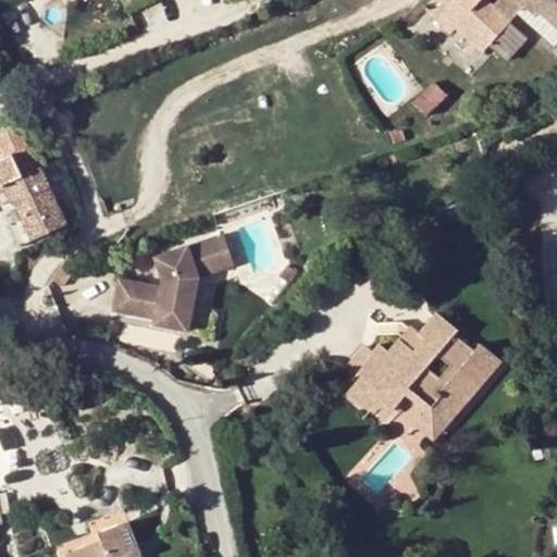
[(556,44),(556,0),(494,0),(490,5),(484,0),(444,0),(436,9),(457,27),(483,51),(489,45),(511,21),(519,12),(556,46),(556,44)]
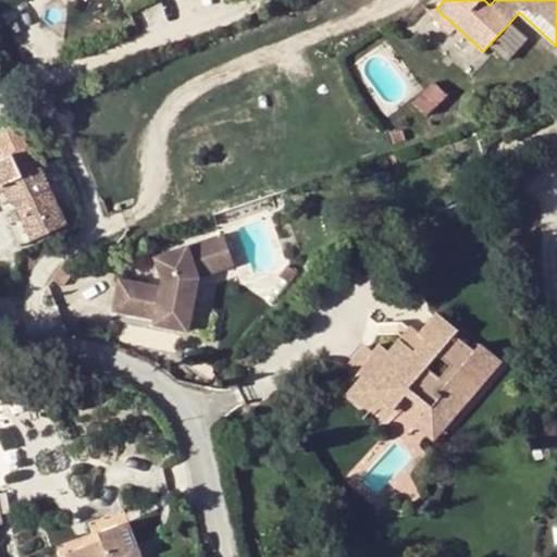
[(457,27),(436,9),(430,16),(450,35),(457,27)]
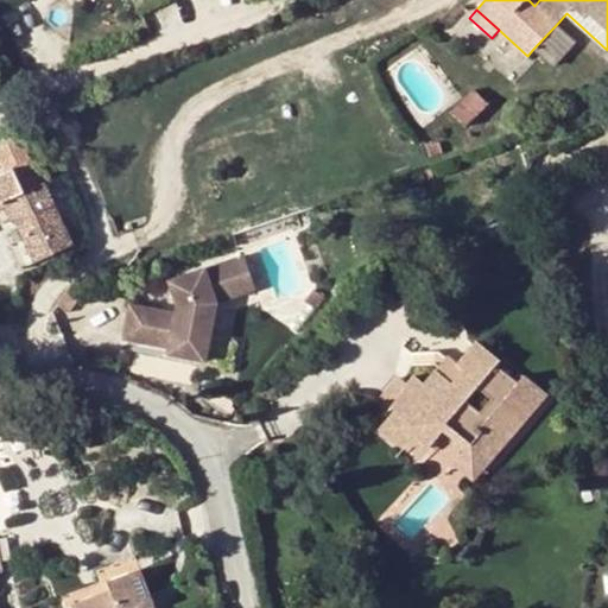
[(555,67),(578,40),(558,23),(533,49),(555,67)]
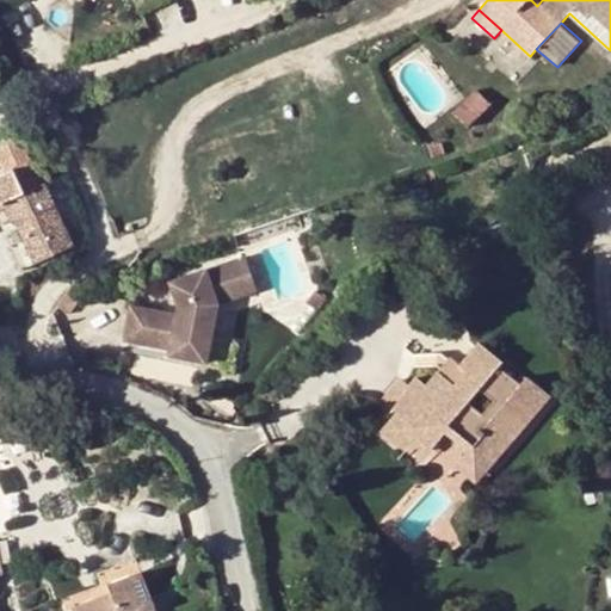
[(473,86),(450,111),(466,127),(489,102),(473,86)]
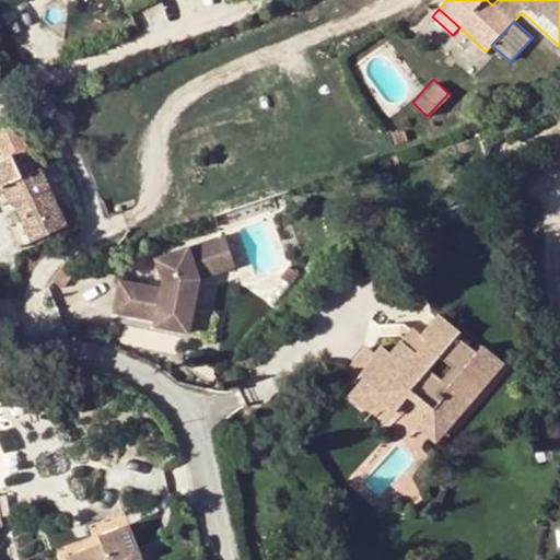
[(13,154),(0,160),(0,185),(9,182),(35,241),(65,228),(38,168),(22,175),(13,154)]
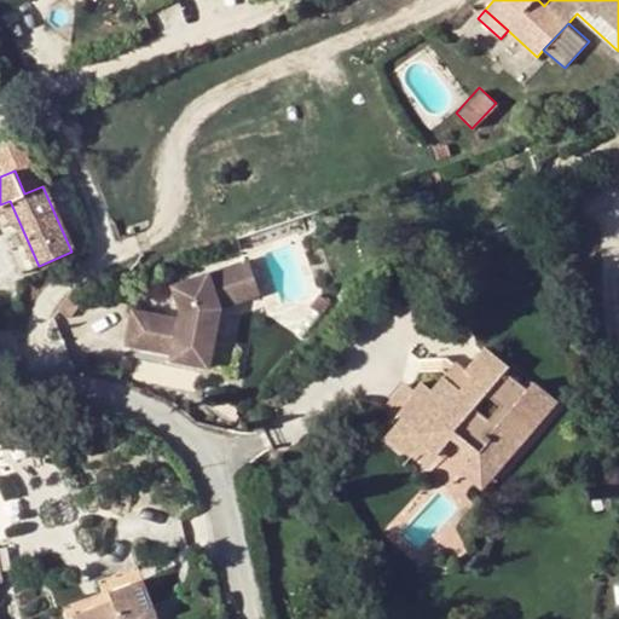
[(10,201),(0,204),(0,227),(22,275),(39,266),(10,201)]
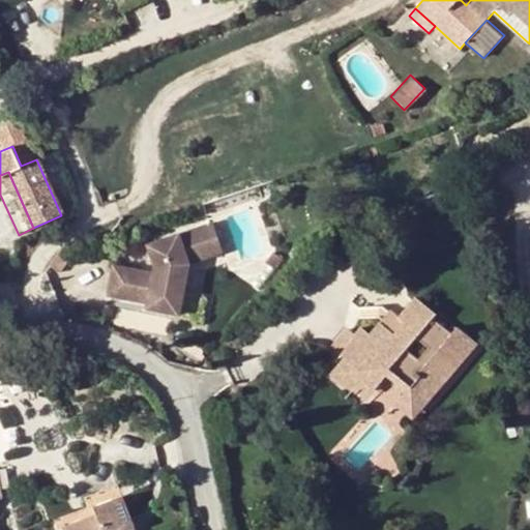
[(164,269),(122,261),(116,290),(146,296),(148,285),(159,286),(156,298),(155,304),(187,311),(198,260),(211,255),(209,247),(230,240),(223,218),(157,240),(165,261),(164,269)]
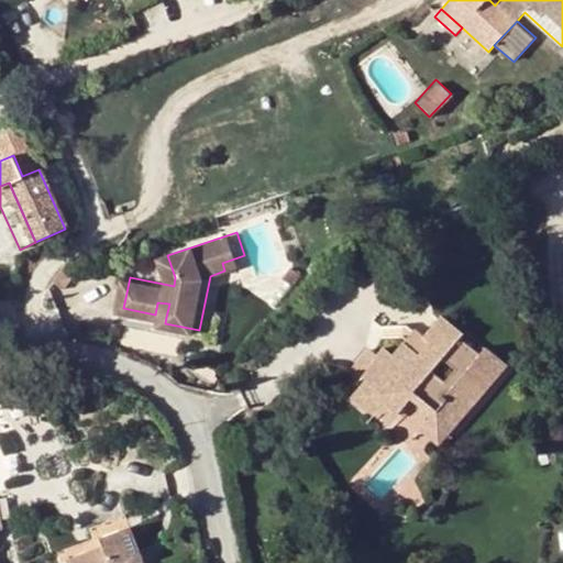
[(244,255),(222,263),(224,271),(246,263),(244,255)]
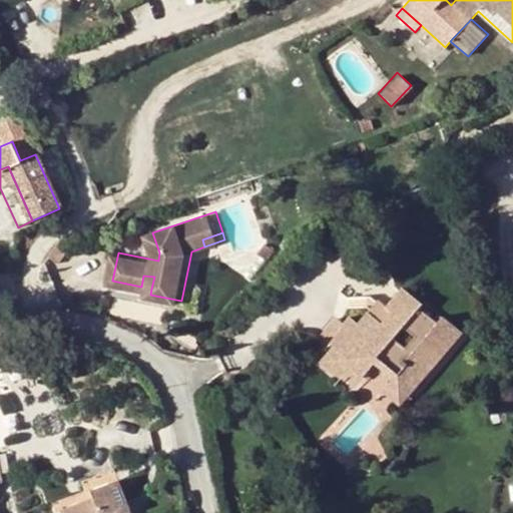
[(283,244),(274,238),(267,248),(276,254),(283,244)]
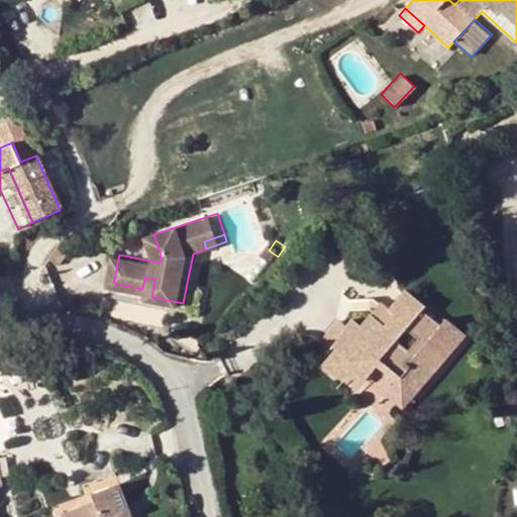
[(156,279),(144,278),(142,289),(152,291),(156,279)]
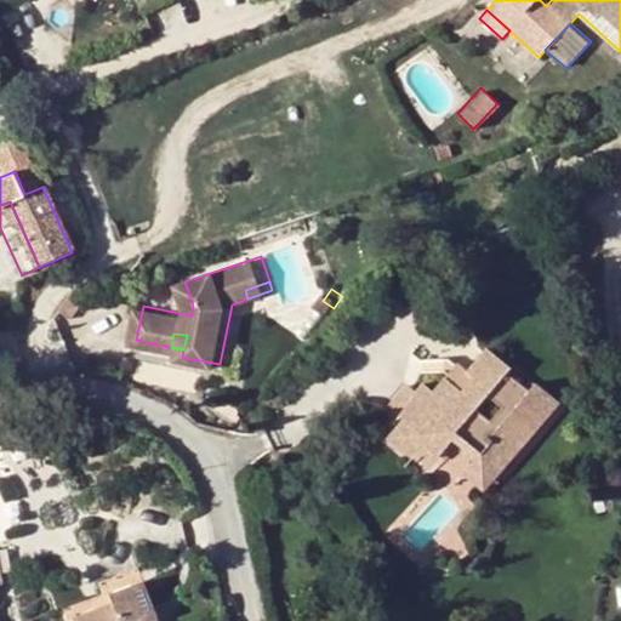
[(425,383),(415,398),(419,402),(406,416),(419,428),(415,433),(442,456),(459,436),(478,453),(499,471),(556,404),(531,383),(529,388),(508,372),(513,366),(490,347),(457,387),(449,379),(437,393),(425,383)]
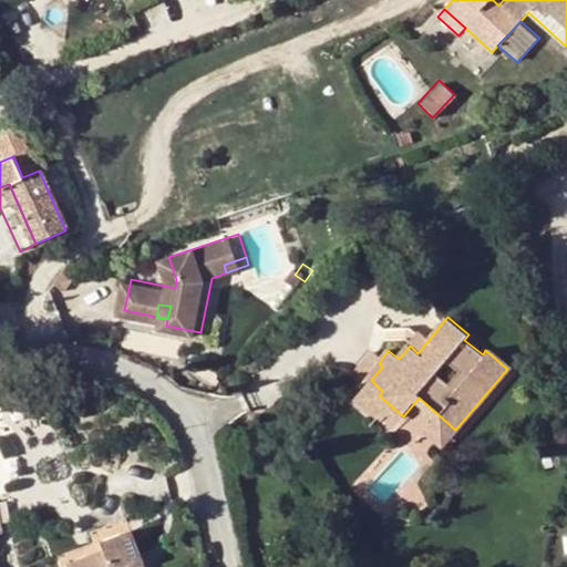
[(382,367),(379,363),(368,354),(352,373),(367,384),(371,380),(382,367)]
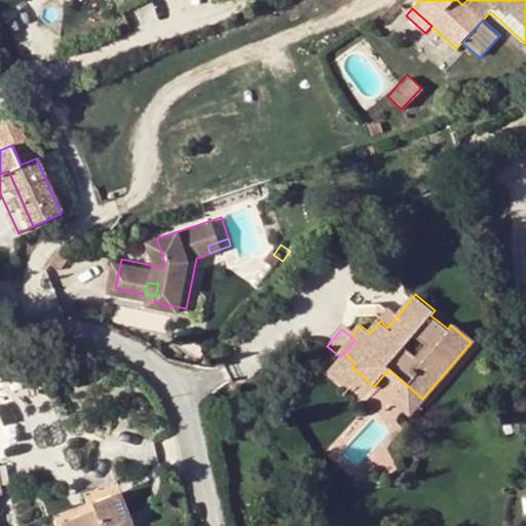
[(354,363),(344,352),(340,357),(329,372),(349,390),(355,384),(368,393),(374,386),(351,367),(354,363)]
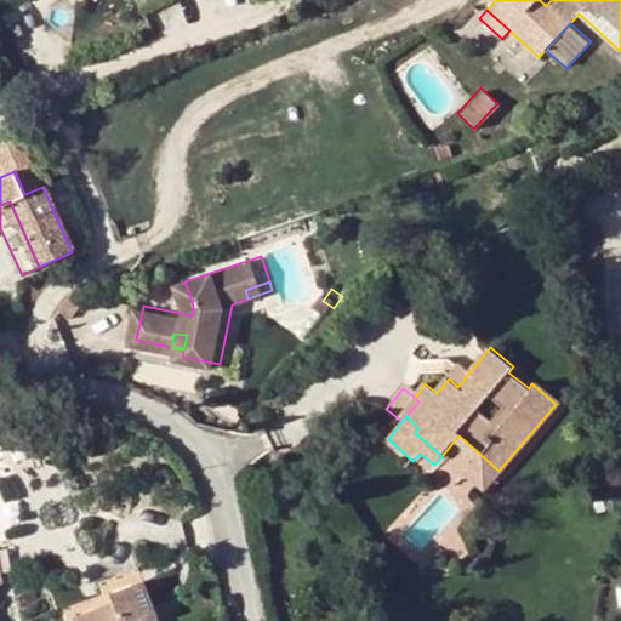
[(480,491),(499,471),(478,453),(457,474),(480,491)]
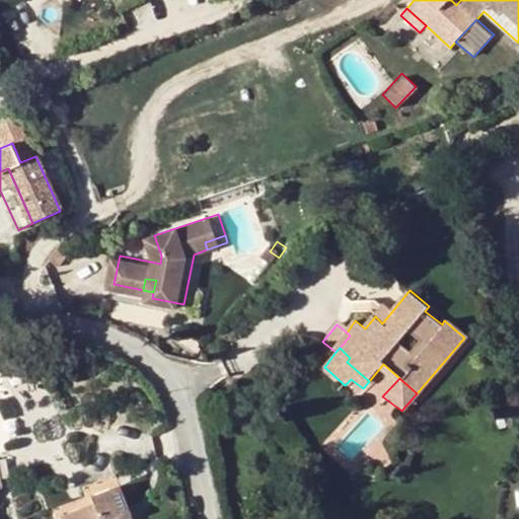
[(98,504),(79,512),(81,518),(133,518),(120,487),(96,497),(98,504)]
